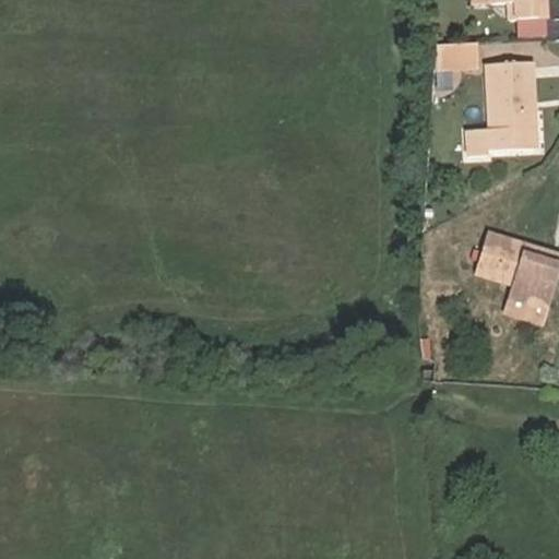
[(545,0),(490,0),(491,7),(509,6),(509,22),(520,21),(542,20),(547,20),(545,0)]
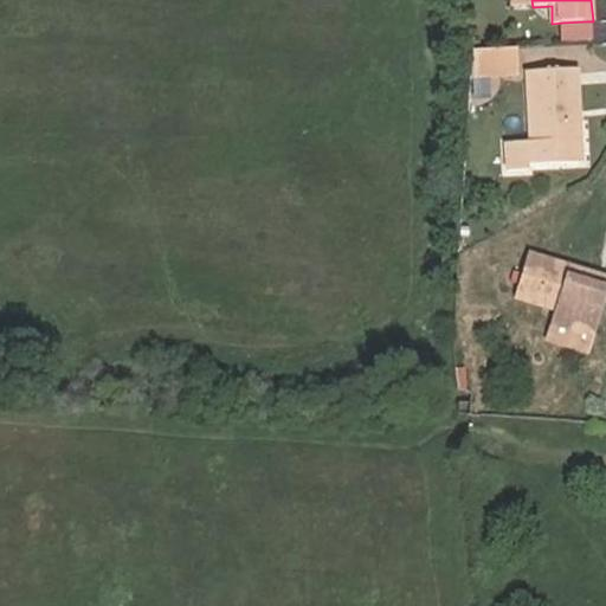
[(588,40),(587,21),(563,23),(565,42),(588,40)]
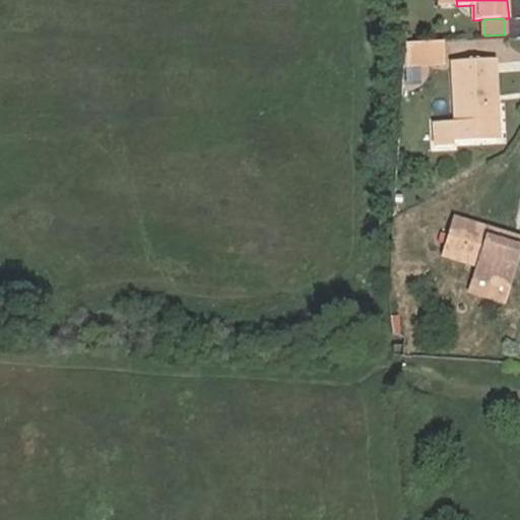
[(440,42),(405,43),(404,65),(441,63),(440,42)]
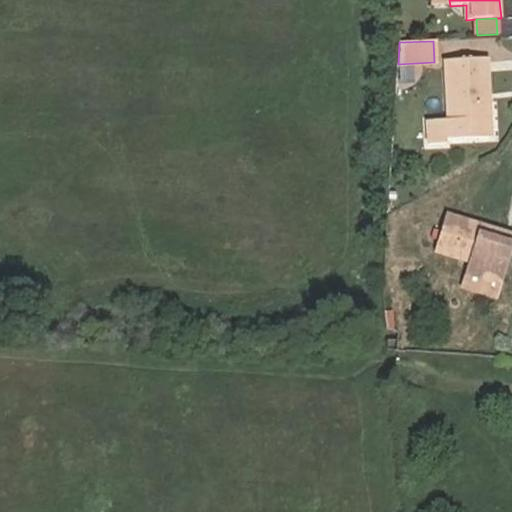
[(446,63),(449,118),(451,139),(491,137),(490,103),(482,103),(481,79),(489,78),(488,61),(446,63)]
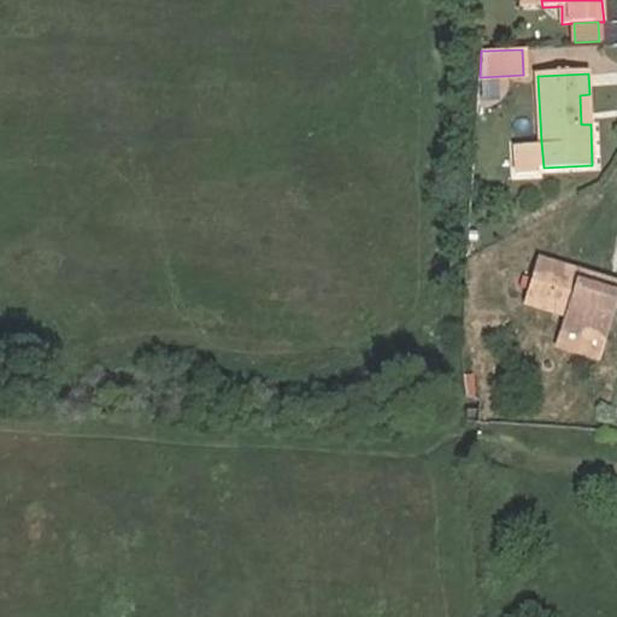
[(591,124),(589,94),(580,95),(581,124),(591,124)]
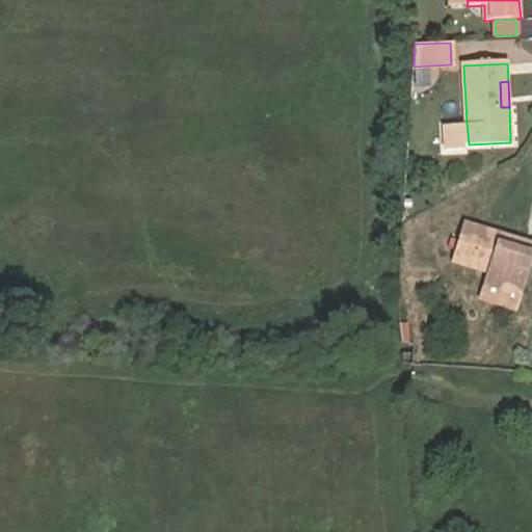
[(469,144),(467,123),(447,124),(448,150),(469,148),(469,144)]
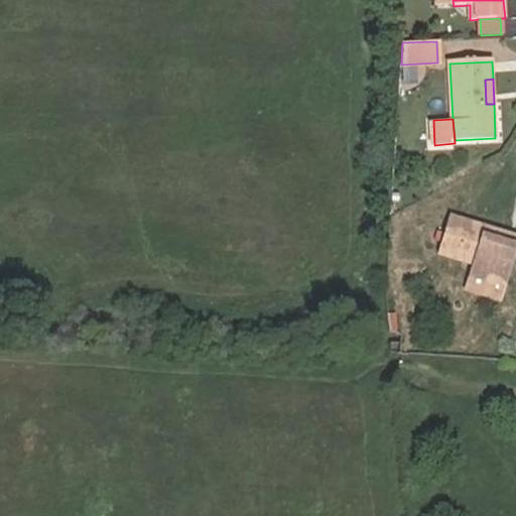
[(506,286),(515,253),(515,236),(452,217),(440,254),(474,264),(470,277),(506,286)]
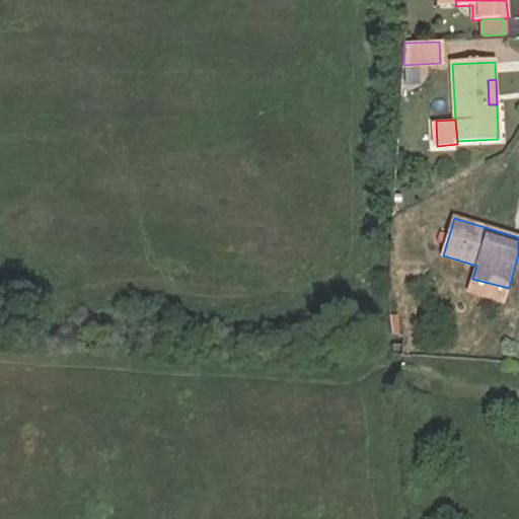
[(509,288),(472,279),(469,293),(505,302),(509,288)]
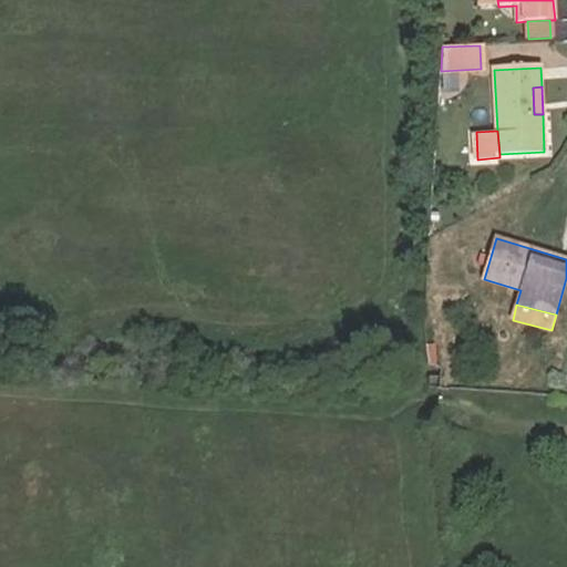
All buildings are outlined.
